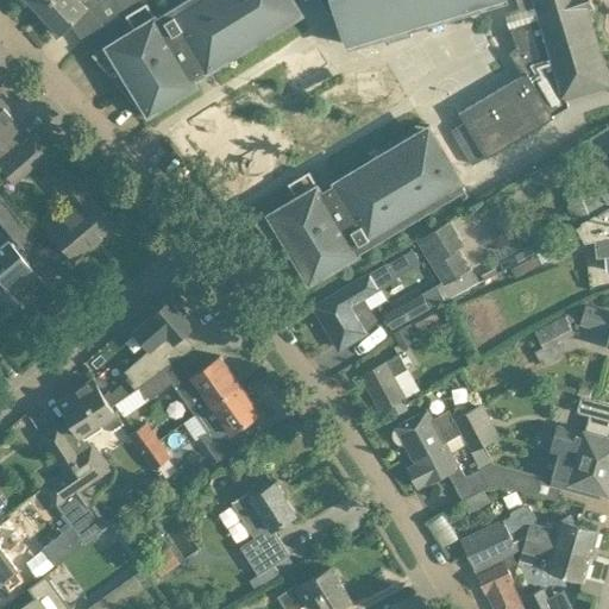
[(30,0),(39,10),(49,0),(30,0)]
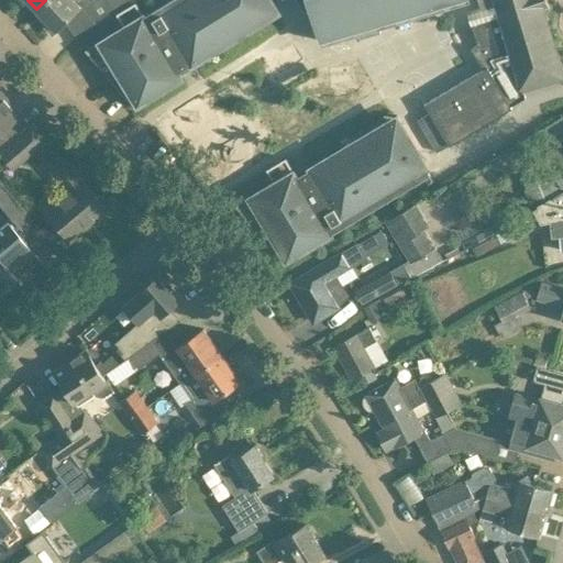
[(45,0),(36,9),(37,10),(45,19),(43,20),(52,33),(66,24),(64,22),(80,7),(80,6),(75,0),(45,0)]
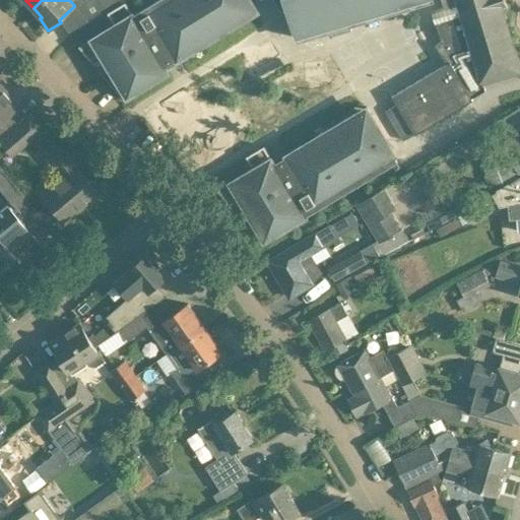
[(80,45),(78,46),(79,46),(93,63),(94,62),(94,61),(103,56),(109,67),(101,71),(102,73),(102,72),(110,68),(116,78),(112,81),(112,80),(110,82),(123,98),(122,98),(124,100),(124,99),(125,100),(126,99),(125,98),(168,71),(167,69),(165,65),(175,59),(177,58),(178,59),(179,58),(180,58),(193,50),(193,49),(193,48),(192,48),(189,43),(199,38),(203,44),(207,42),(219,34),(218,33),(215,27),(225,21),(229,27),(230,27),(233,25),(246,18),(245,17),(245,16),(244,16),(241,11),(251,5),(253,4),(254,4),(252,1),(251,0),(154,0),(133,13),(132,12),(125,1),(121,4),(108,12),(111,16),(111,17),(112,18),(115,24),(88,40),(80,45)]
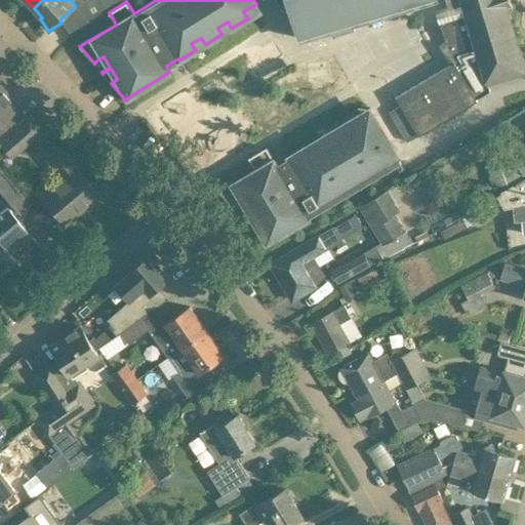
[(101,0),(106,8),(119,0),(101,0)]
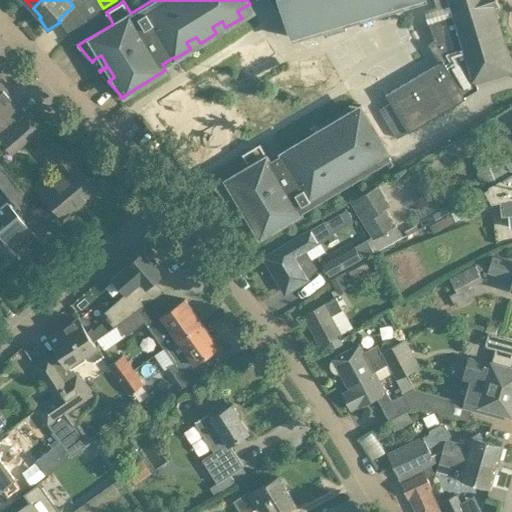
[(271,0),(277,9),(278,8),(284,6),(293,37),(325,28),(327,35),(329,34),(327,30),(344,25),(345,29),(346,29),(344,22),(397,6),(418,0),(434,0),(436,6),(425,10),(429,24),(434,40),(433,41),(428,44),(440,62),(387,94),(386,93),(386,94),(391,103),(380,109),(398,138),(408,131),(408,132),(410,131),(417,127),(417,126),(419,125),(419,126),(426,121),(428,120),(435,116),(437,115),(444,111),(444,110),(445,109),(446,110),(447,109),(453,106),(453,105),(454,104),(455,105),(462,100),(466,97),(464,96),(471,92),(471,91),(478,88),(475,78),(490,74),(500,71),(510,68),(494,17),(492,9),(491,8),(491,7),(499,5),(497,0),(271,0)]
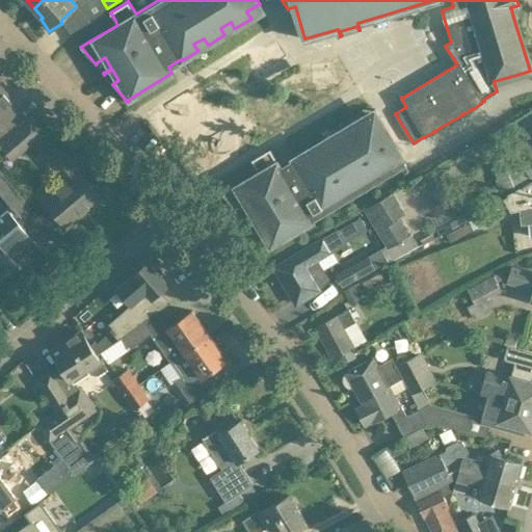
[(0,138),(16,126),(7,115),(17,108),(14,104),(0,87),(0,138)]
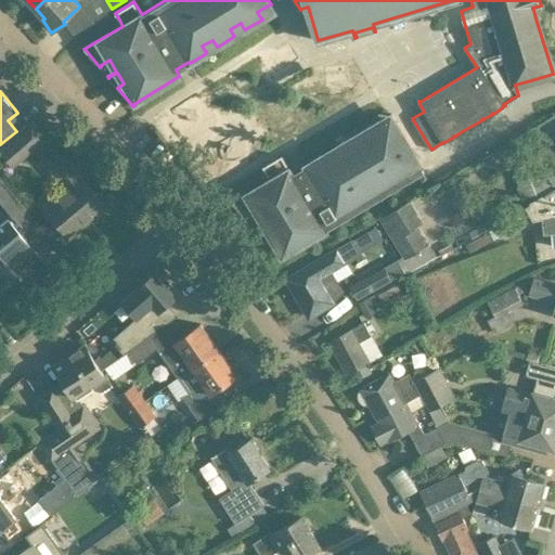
[(233,201),(231,202),(247,220),(248,219),(257,214),(263,224),(255,230),(256,231),(265,226),(271,236),(266,240),(265,241),(280,259),(281,258),(281,257),(326,230),(322,223),(328,220),(336,216),(422,165),(396,120),(392,121),(383,128),(379,123),(378,121),(361,131),(365,139),(355,145),(351,140),(350,138),(333,149),(337,155),(326,162),(323,156),(322,154),(306,165),(306,166),(293,173),(282,155),(262,166),(270,179),(233,201)]
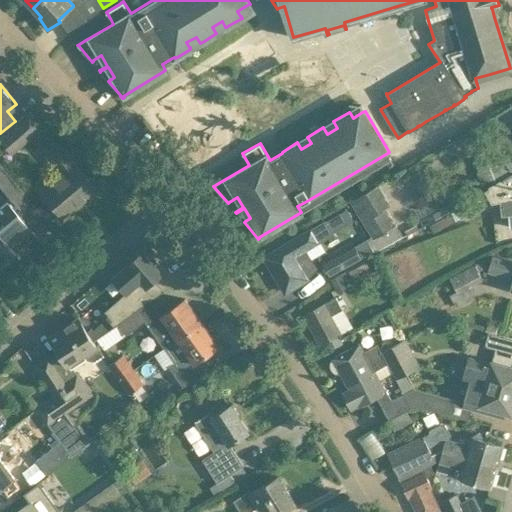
[(0,140),(10,153),(41,127),(28,112),(0,135),(0,140)]
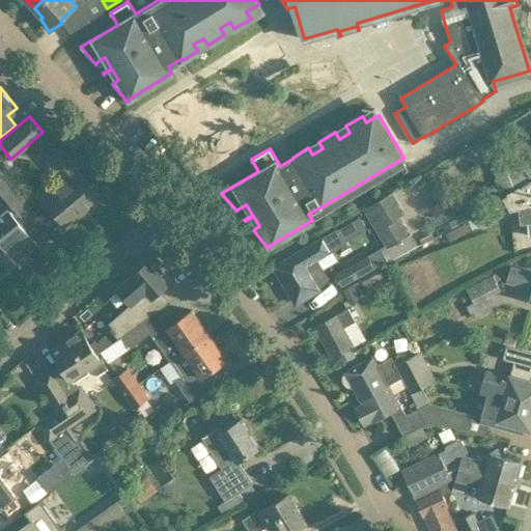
[(507,194),(530,179),(530,136),(512,144),(516,154),(502,160),(507,173),(496,177),(502,194),(506,193),(507,194)]
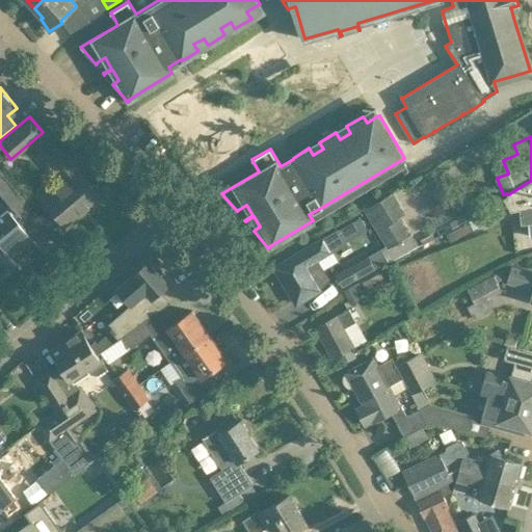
[(49,188),(38,196),(45,205),(43,207),(52,217),(54,215),(63,228),(100,196),(96,192),(97,187),(89,185),(59,150),(46,161),(60,178),(49,188)]
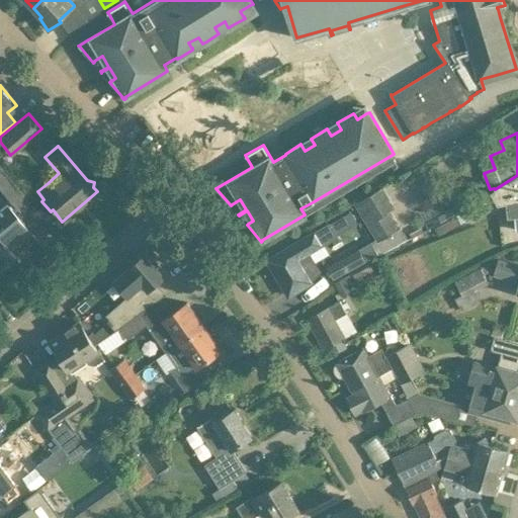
[(35,224),(42,218),(29,202),(0,167),(0,197),(5,204),(0,208),(0,264),(18,249),(23,255),(38,241),(29,231),(32,228),(32,224),(35,224)]
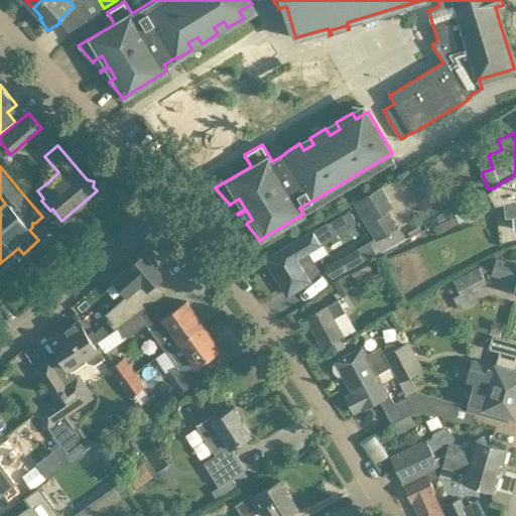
[(493,189),(488,191),(495,205),(504,203),(505,217),(513,217),(514,229),(515,229),(515,174),(493,188),(493,189)]
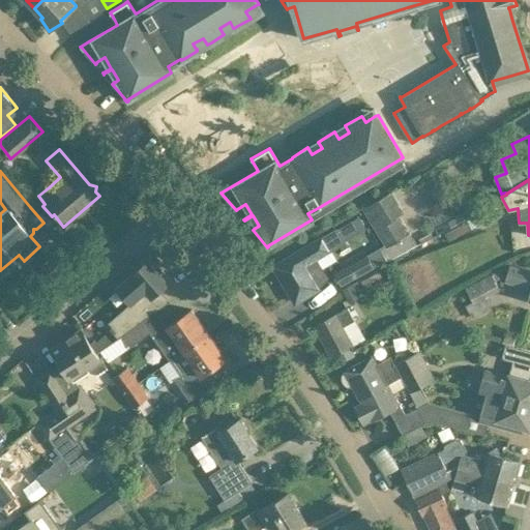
[(391,190),(363,208),(384,244),(381,246),(380,246),(386,259),(387,261),(417,243),(410,233),(400,214),(404,212),(391,190)]
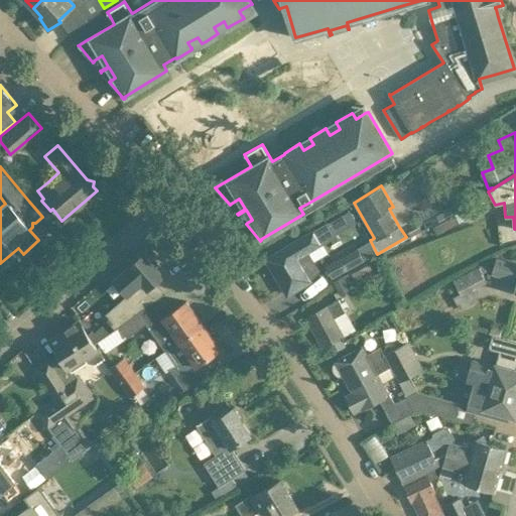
[(478,200),(464,208),(471,220),(485,212),(478,200)]
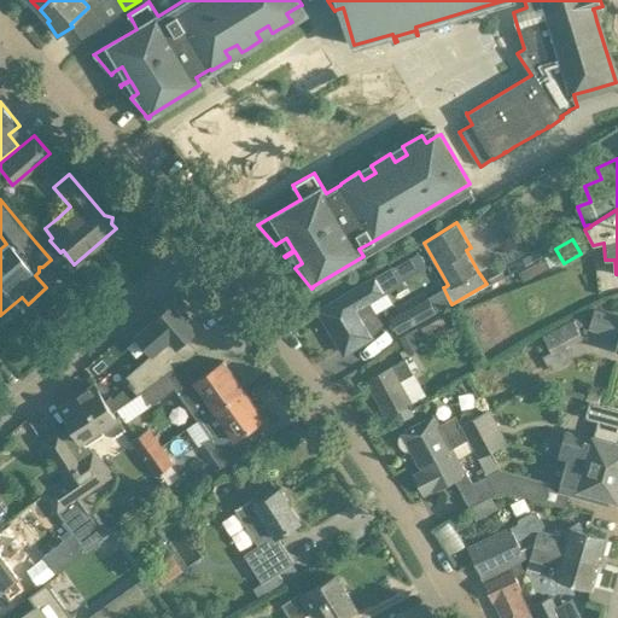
[(507,268),(489,279),(491,284),(543,255),(537,246),(530,250),(530,251),(506,263),(505,264),(507,268)]
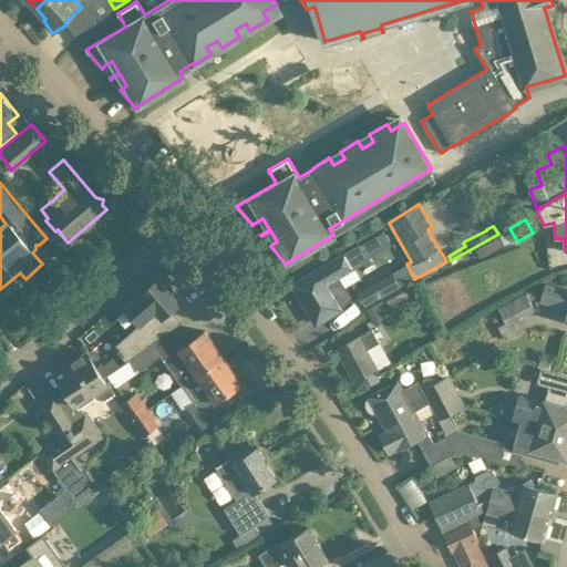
[(312,274),(294,285),(316,323),(336,312),(340,309),(350,298),(343,287),(340,288),(334,278),(352,268),(368,259),(392,245),(383,232),(360,246),(344,255),(312,274)]
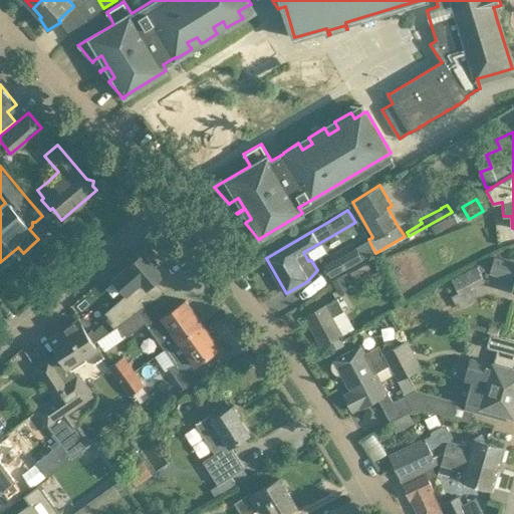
[(453,214),(432,226),(435,234),(458,222),(463,219),(458,210),(453,213),(453,214)]
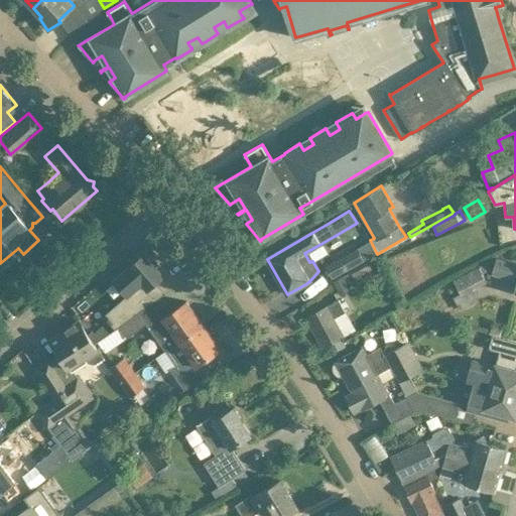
[(370,240),(326,265),(332,277),(376,252),(370,240)]
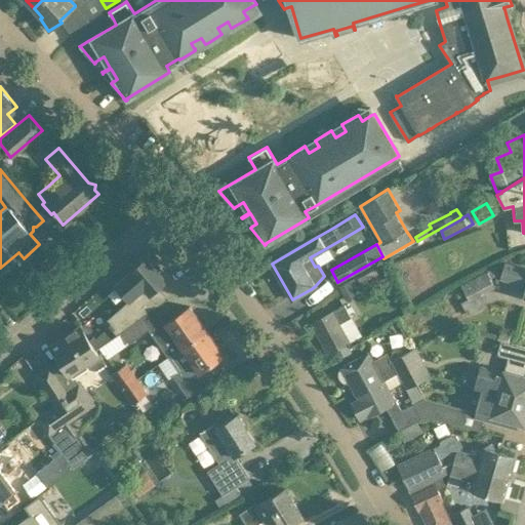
[(130,272),(116,284),(129,299),(130,300),(134,296),(139,301),(130,310),(138,319),(154,308),(167,298),(157,288),(159,286),(166,280),(165,278),(167,276),(160,267),(158,269),(147,257),(130,272)]
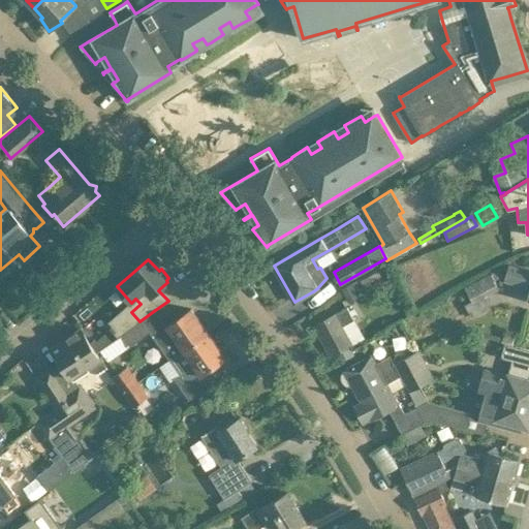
[(528,270),(508,265),(504,280),(528,287),(528,297),(528,299),(528,298),(528,270)]
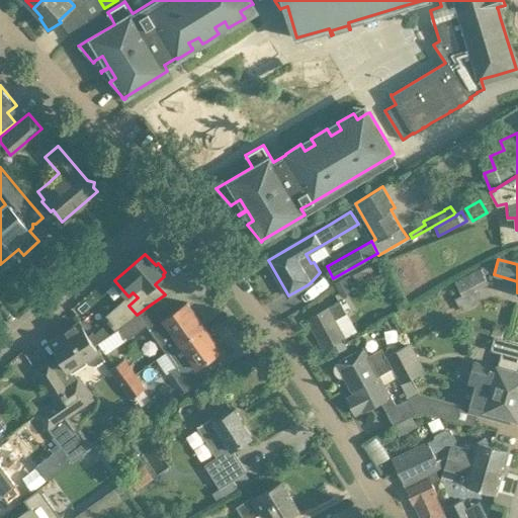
[(490,262),(453,282),(460,295),(455,297),(461,311),(466,308),(480,300),(475,290),(490,282),(485,274),(494,269),(490,262)]
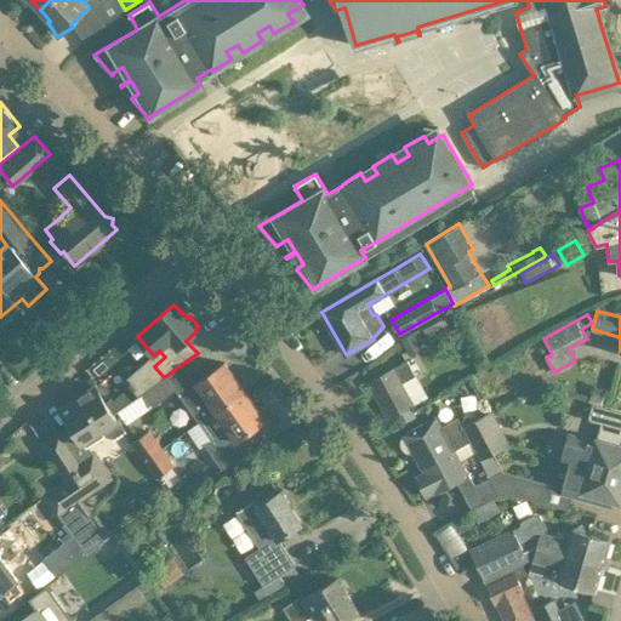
[(443,315),(422,326),(431,345),(453,332),(443,315)]
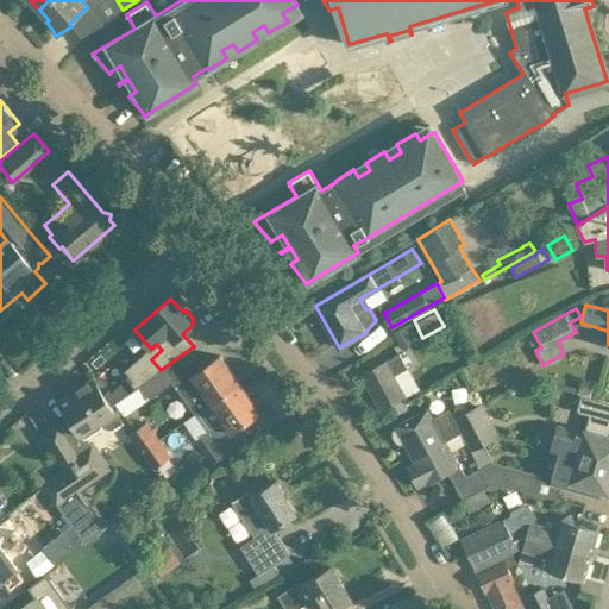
[(409,324),(393,332),(401,347),(414,341),(409,332),(413,331),(409,324)]
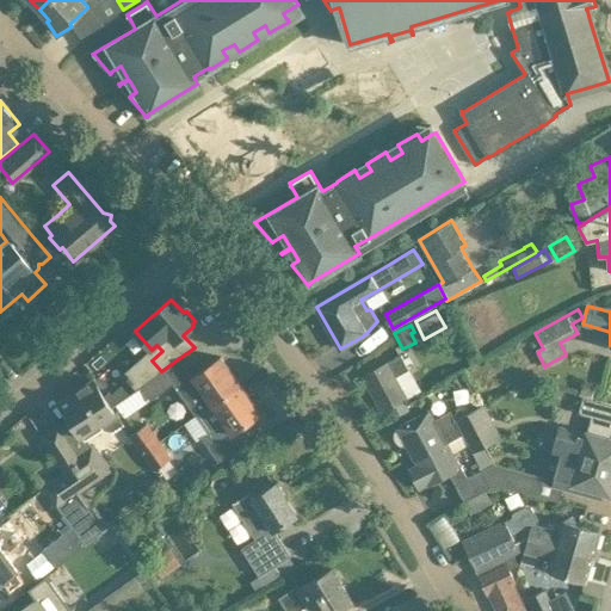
[(382,409),(403,400),(406,399),(395,377),(408,369),(401,355),(387,362),(388,364),(364,376),(374,393),(382,409)]
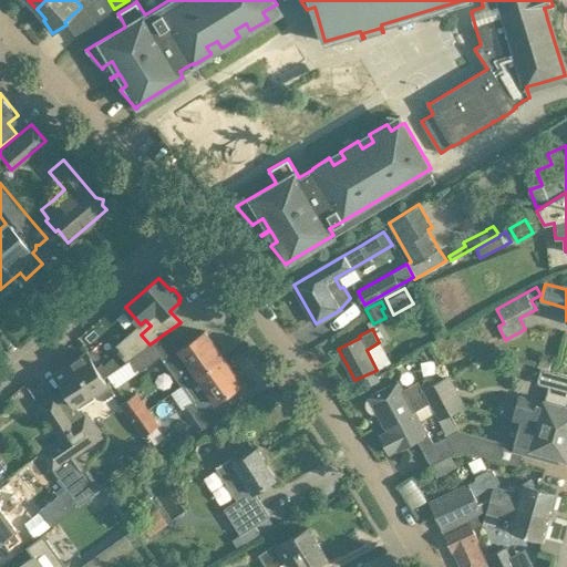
[(150,344),(129,359),(130,360),(138,372),(161,356),(182,385),(182,387),(183,385),(197,375),(224,357),(205,330),(178,349),(166,332),(150,344)]
